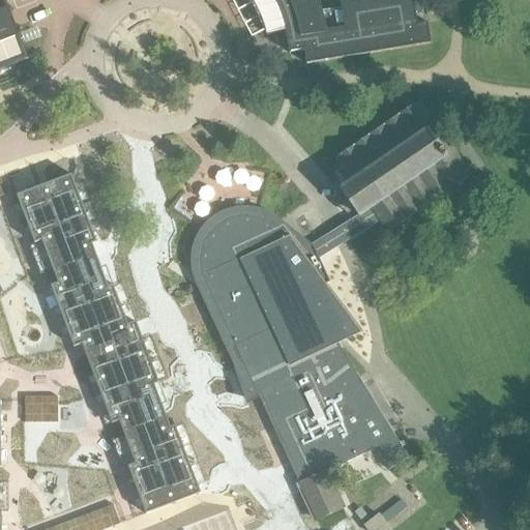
[(0,0),(0,68),(28,58),(19,35),(5,0),(0,0)]
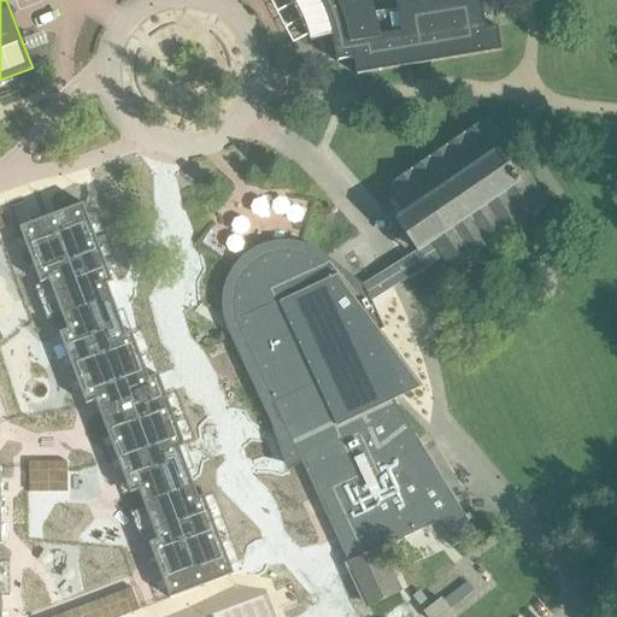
[(321,0),(327,11),(331,23),(334,35),(336,47),(338,60),(356,58),(357,72),(501,51),(498,28),(487,29),(481,0),(416,0),(398,4),(400,31),(381,35),(376,18),(371,1),(370,0),(321,0)]
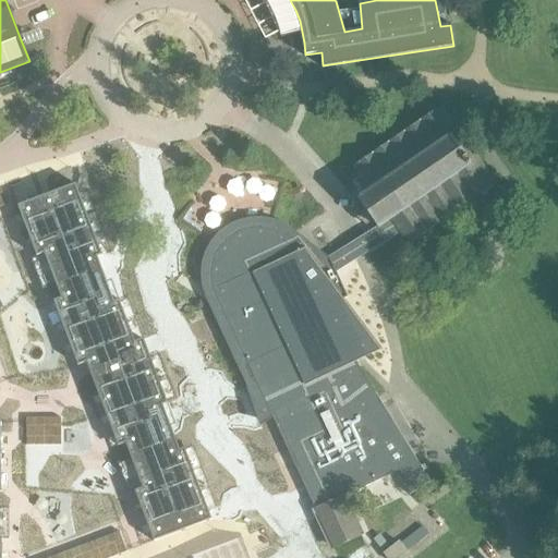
[(346,251),(331,261),(339,271),(350,264),(370,251),(380,243),(398,231),(407,243),(408,245),(463,206),(475,225),(488,216),(486,213),(490,209),(481,195),(496,184),(484,167),(476,155),(475,154),(441,105),(353,166),(356,170),(358,171),(371,190),(360,197),(360,198),(359,199),(378,229),(365,238),(346,251)]
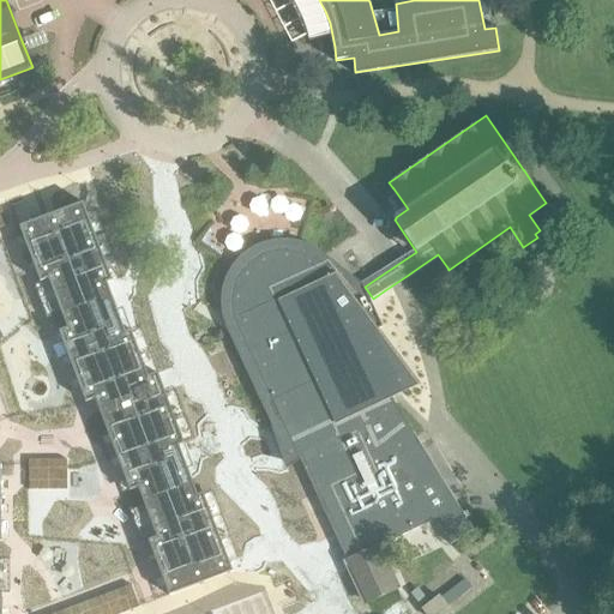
[(83,203),(19,227),(41,283),(34,286),(35,289),(42,287),(44,292),(46,296),(53,317),(61,313),(65,323),(67,329),(59,332),(86,403),(95,399),(130,492),(138,488),(144,504),(136,506),(148,537),(140,540),(142,543),(149,541),(169,596),(233,572),(203,493),(198,495),(184,459),(179,446),(185,445),(157,373),(149,377),(131,331),(126,332),(107,283),(113,282),(83,203)]
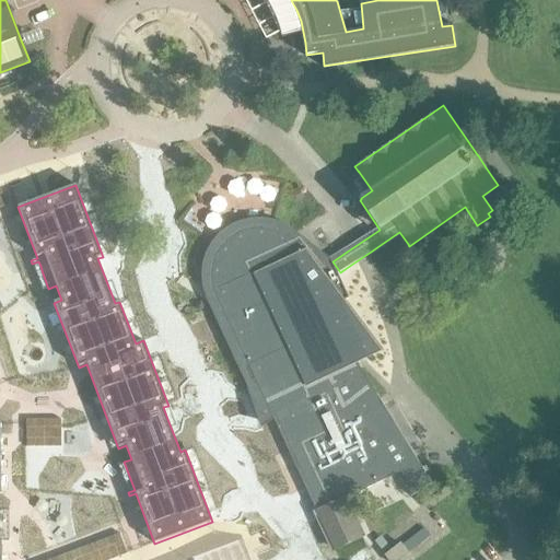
[(202,267),(202,279),(205,291),(210,306),(242,373),(242,375),(247,391),(260,426),(268,420),(273,417),(295,466),(298,470),(316,510),(313,512),(316,518),(326,539),(331,552),(334,551),(361,538),(364,537),(365,536),(348,498),(360,492),(376,483),(397,474),(411,497),(432,483),(426,473),(423,468),(368,378),(363,373),(357,375),(351,363),(364,357),(381,349),(345,301),(349,299),(340,278),(339,278),(335,269),(333,270),(325,273),(302,245),(306,242),(298,233),(296,232),(287,224),(277,221),(273,220),(267,219),(257,218),(246,219),(236,223),(226,229),(219,235),(212,242),(212,243),(209,248),(206,254),(202,267)]
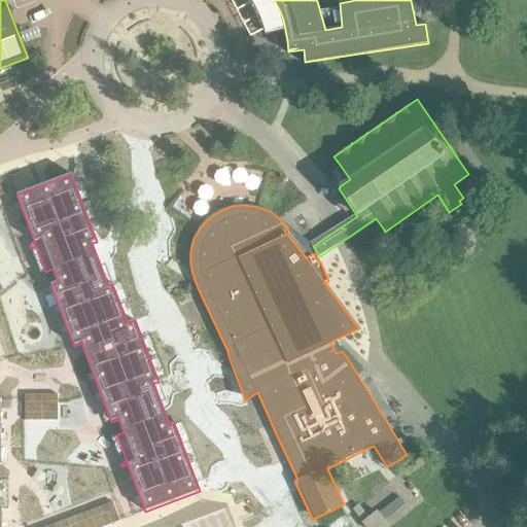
[(58,421),(58,394),(25,394),(25,421),(58,421)]
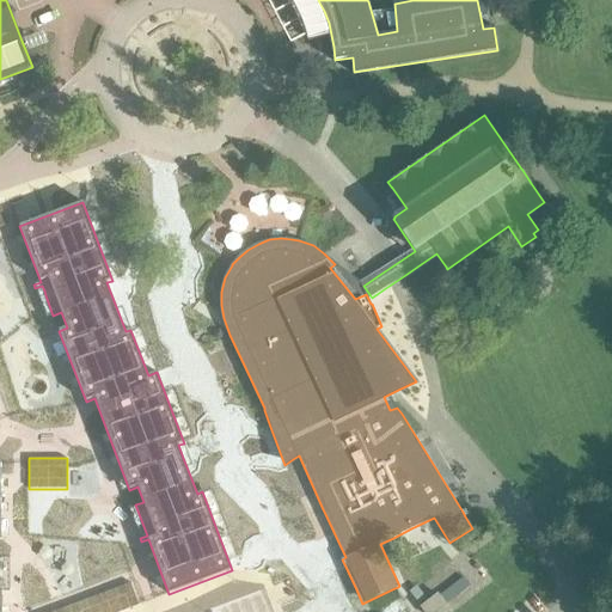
[(0,611),(2,611),(2,592),(10,592),(10,588),(2,589),(1,556),(0,556),(0,539),(2,540),(1,464),(0,464),(0,611)]
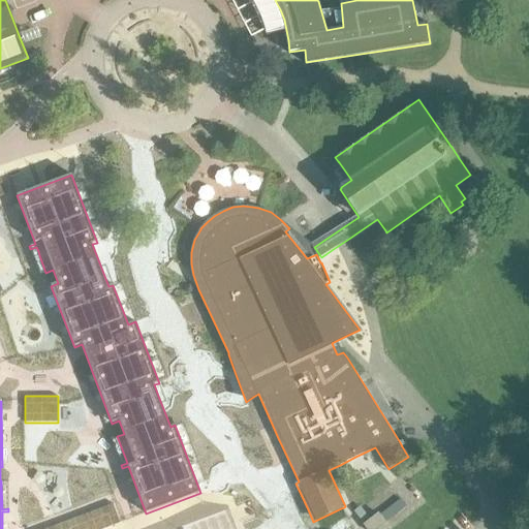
[(104,528),(120,523),(116,511),(69,528),(104,528)]
